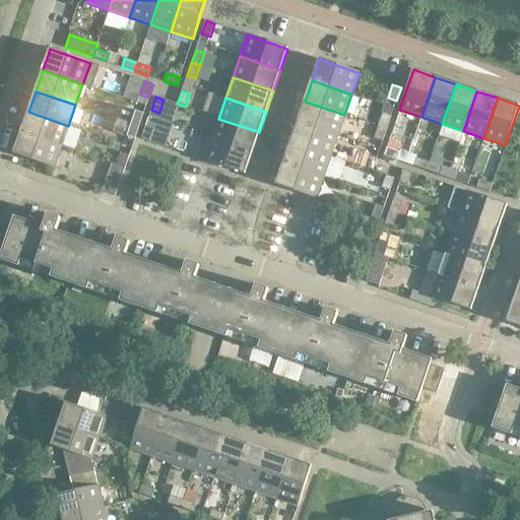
[(344,115),(305,102),(298,122),(337,136),(344,115)]
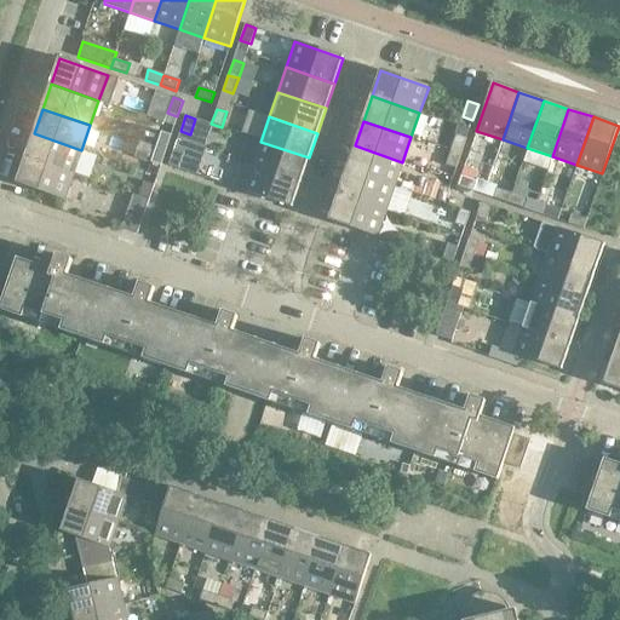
[(161,132),(155,148),(166,151),(171,136),(161,132)]
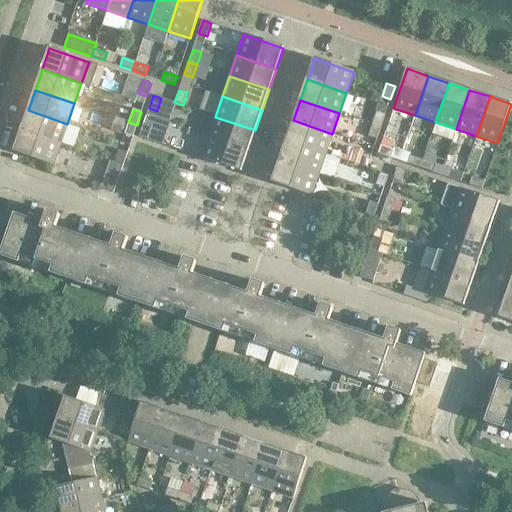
[(67,124),(28,110),(21,131),(60,144),(67,124)]
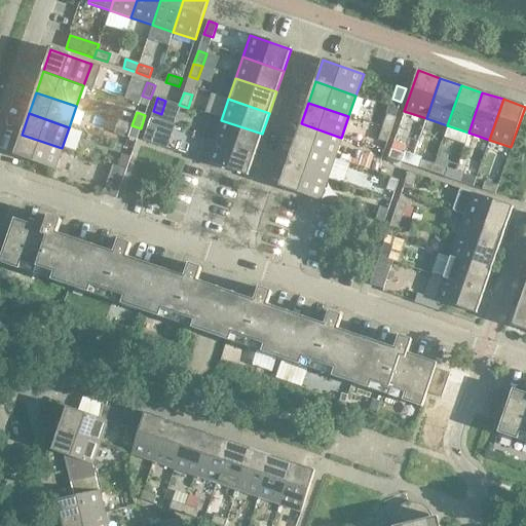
[(386,115),(382,128),(390,130),(396,118),(386,115)]
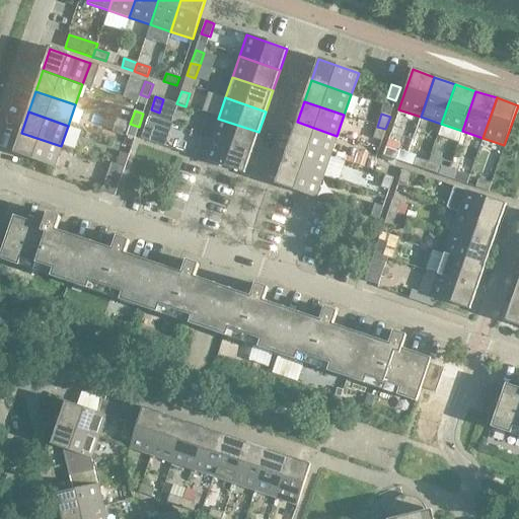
[(258,132),(218,119),(211,139),(251,153),(258,132)]
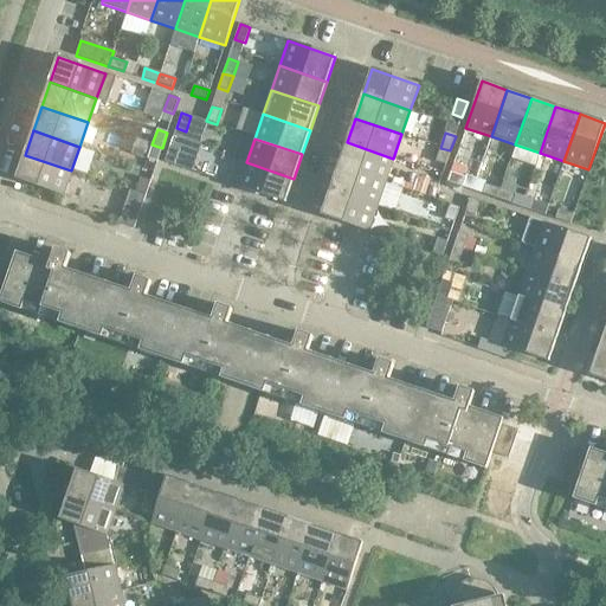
[(393,159),(347,142),(339,167),(385,182),(393,159)]
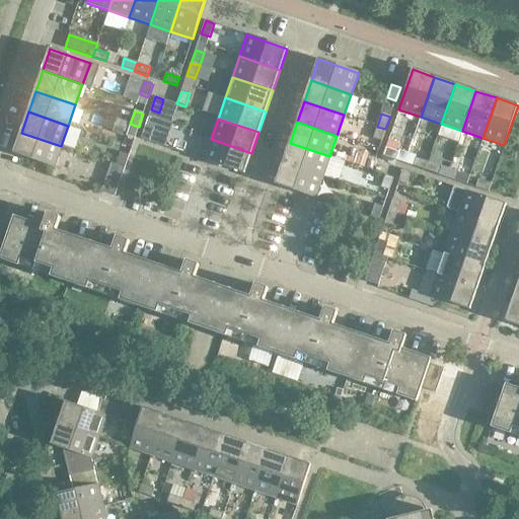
[(139,127),(130,124),(126,136),(134,139),(139,127)]
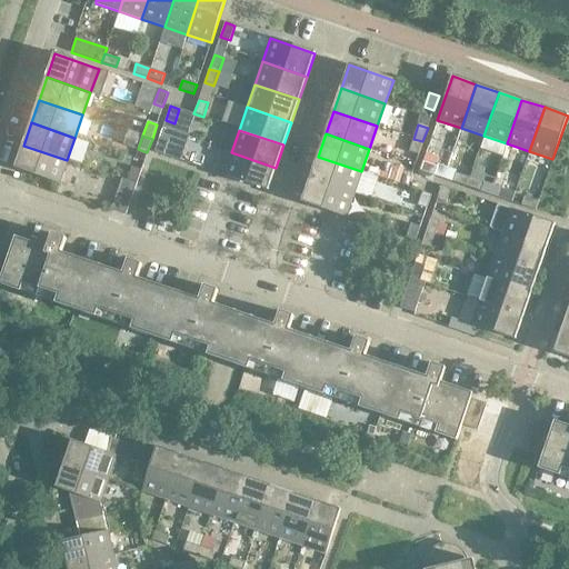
[(168,141),(159,138),(155,152),(163,156),(168,141)]
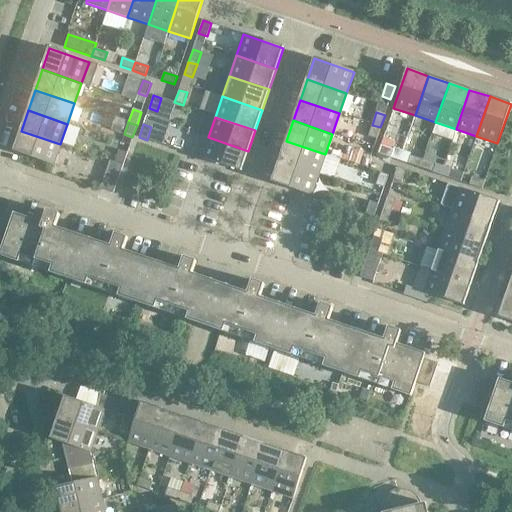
[(380,127),(372,125),(368,137),(376,140),(380,127)]
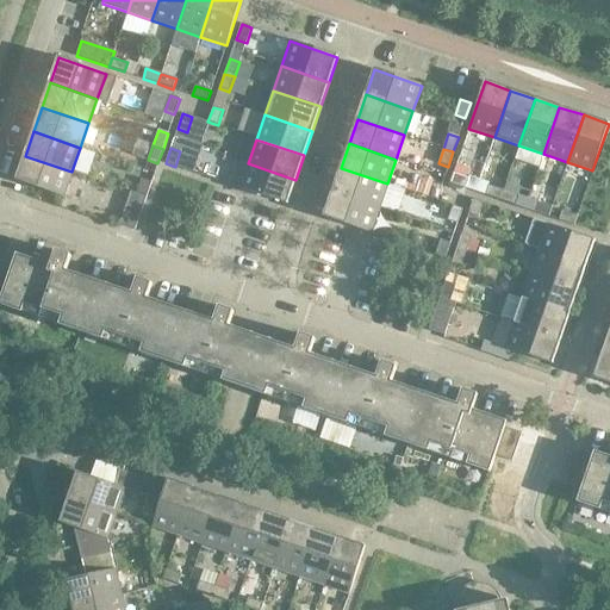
[(72,172),(25,156),(16,181),(23,184),(63,198),(72,172)]
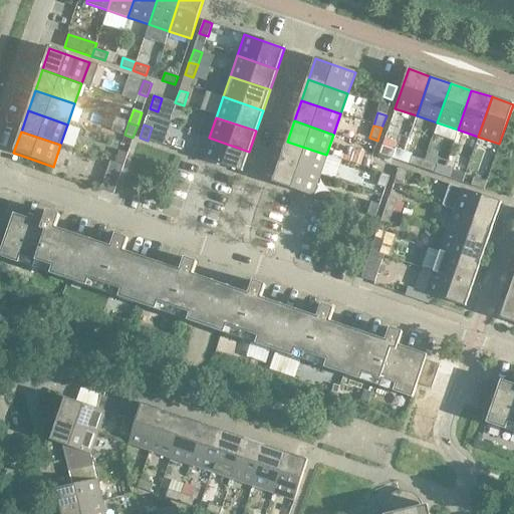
[(249,152),(209,138),(202,159),(242,173),(249,152)]
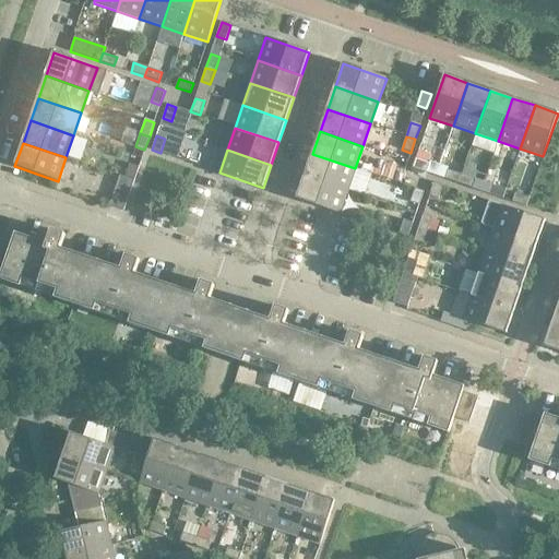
[(355,168),(312,154),(305,176),(347,191),(355,168)]
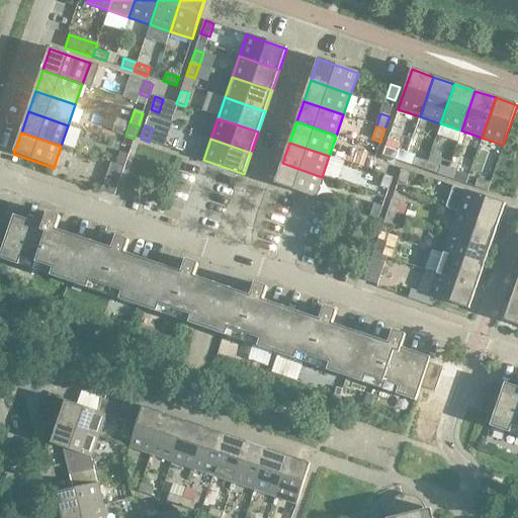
[(398,152),(385,148),(382,156),(396,160),(398,152)]
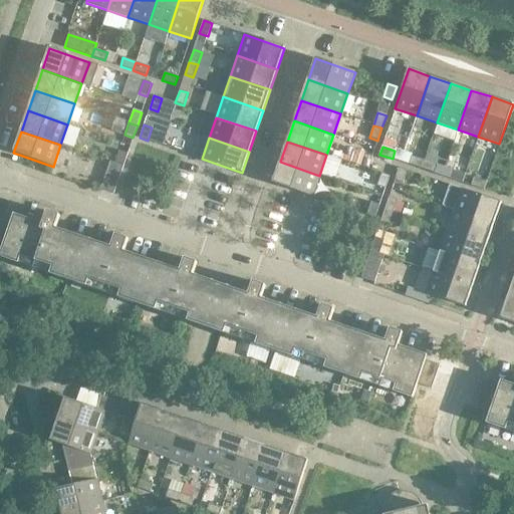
[(119,151),(114,164),(123,167),(127,154),(119,151)]
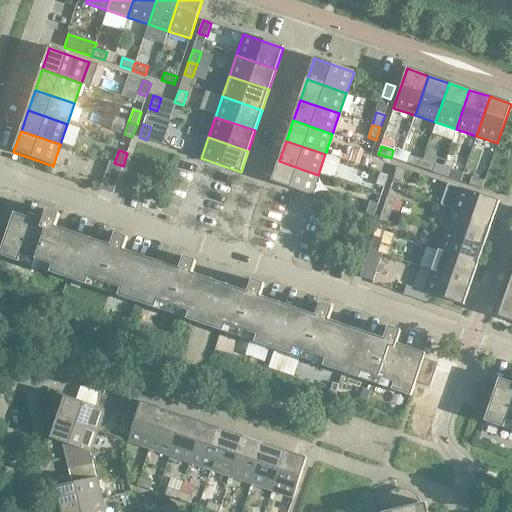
[(358,165),(366,168),(371,155),(362,153),(358,165)]
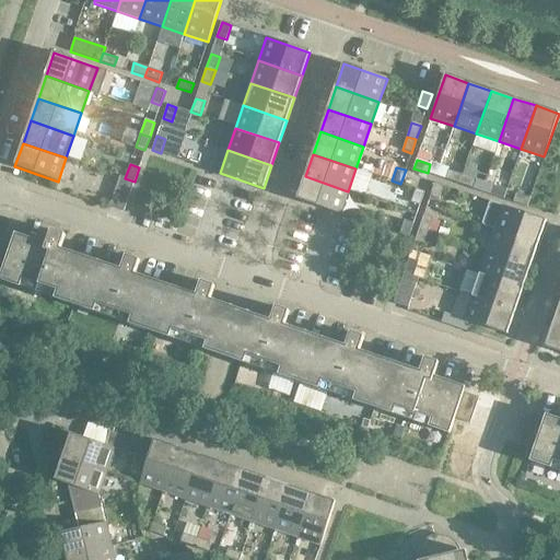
[(448,171),(445,179),(458,184),(462,175),(448,171)]
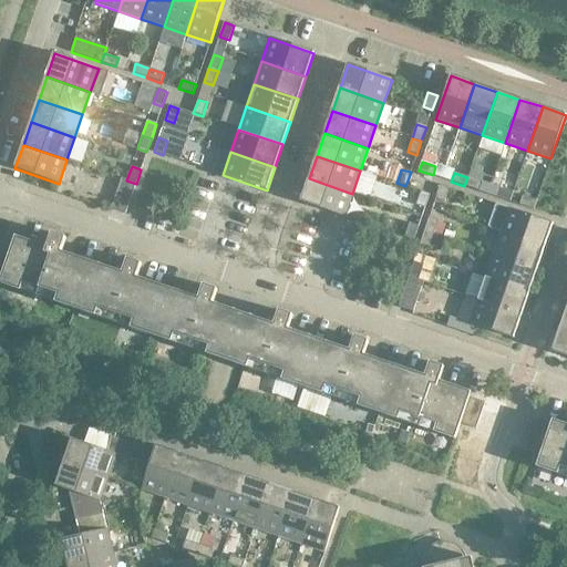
[(482,182),(467,177),(464,186),(478,192),(482,182)]
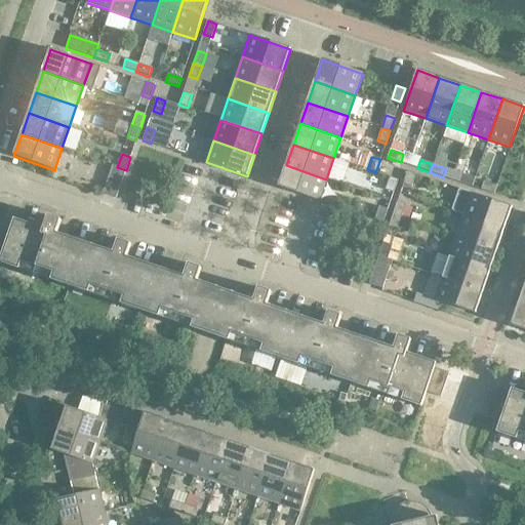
[(112,165),(103,194),(116,198),(126,170),(117,167),(112,165)]
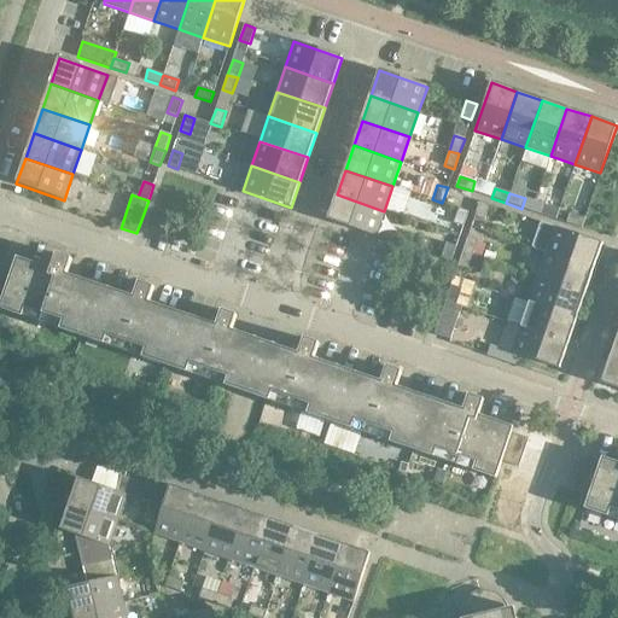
[(384,211),(337,194),(327,220),(375,237),(384,211)]
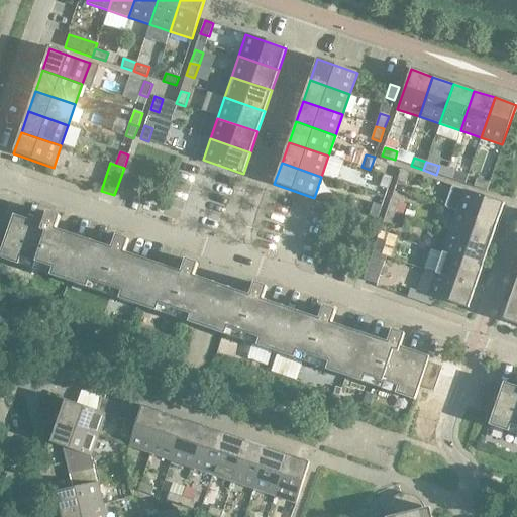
[(401,169),(397,182),(405,185),(409,172),(401,169)]
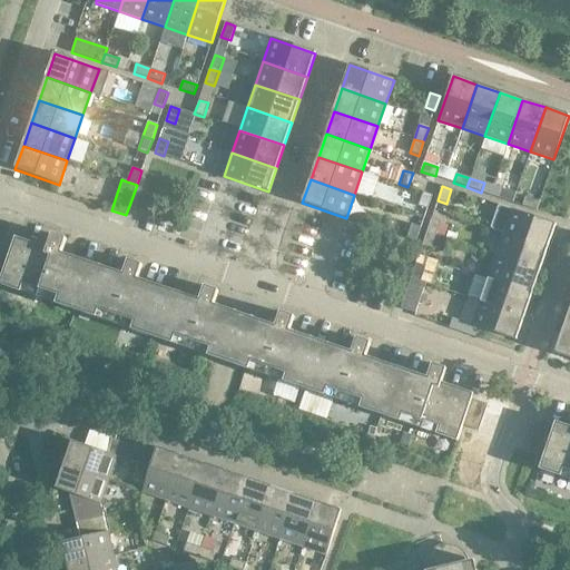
[(501,188),(498,198),(512,203),(516,194),(501,188)]
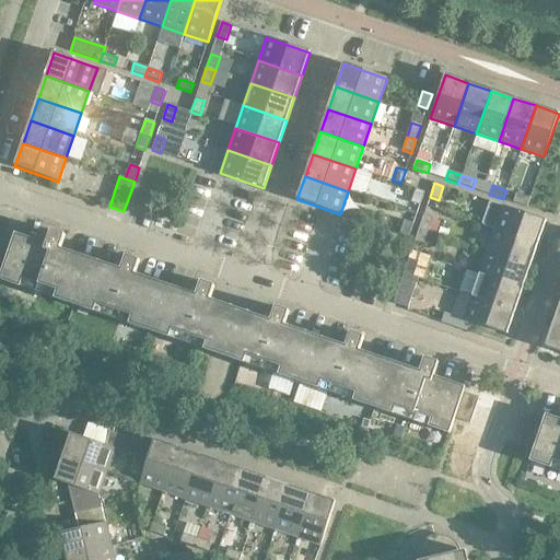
[(424,193),(415,189),(410,203),(419,206),(424,193)]
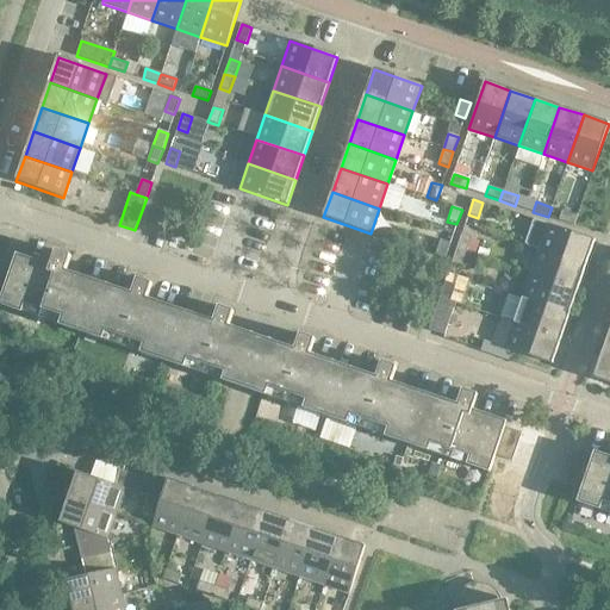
[(562,211),(559,221),(574,225),(577,216),(562,211)]
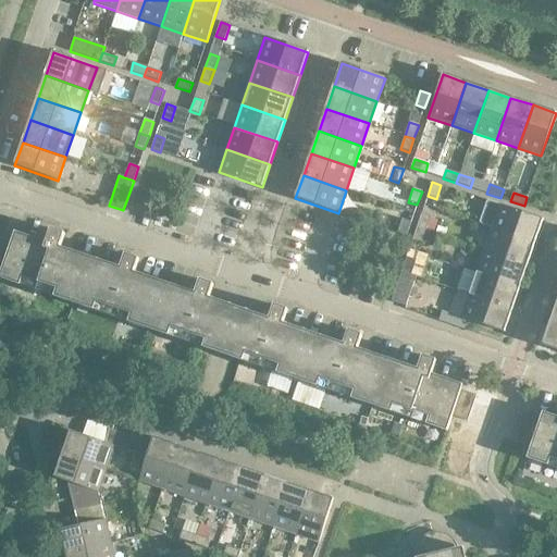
[(543,220),(487,200),(480,224),(492,229),(535,243),(543,220)]
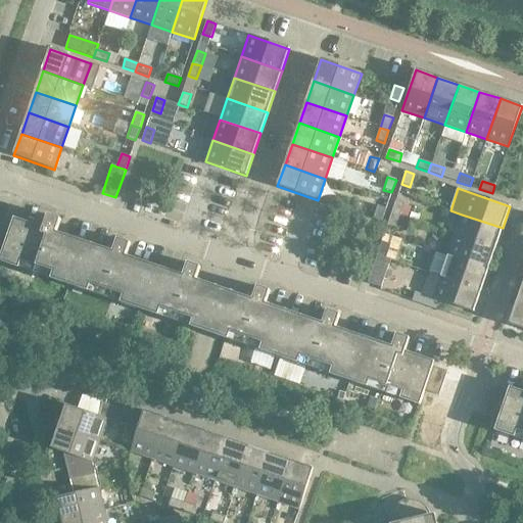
[(403,203),(395,200),(391,214),(399,217),(403,203)]
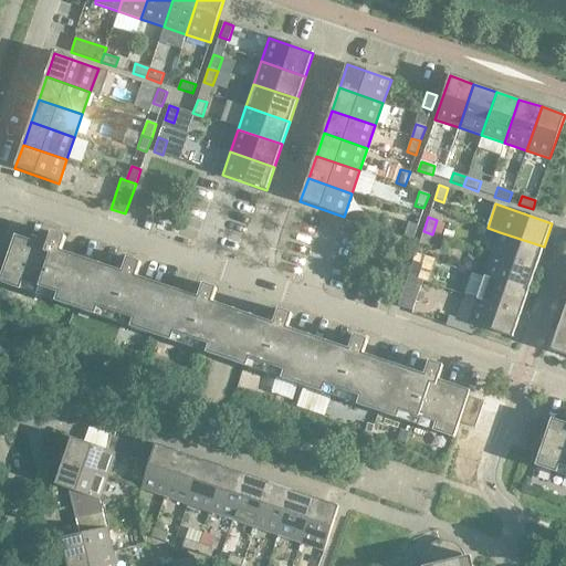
[(409,223),(404,237),(413,240),(418,226),(409,223)]
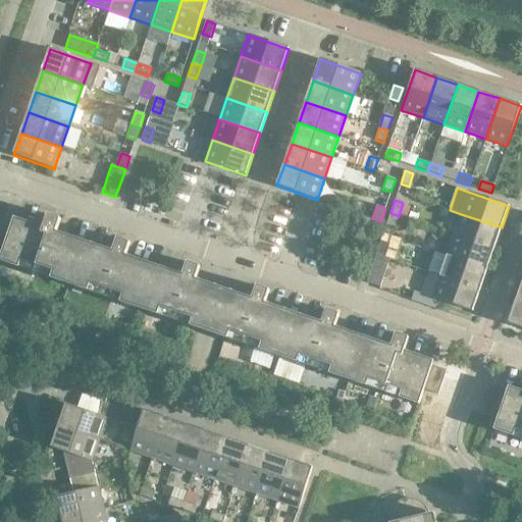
[(410,212),(408,218),(416,220),(418,215),(410,212)]
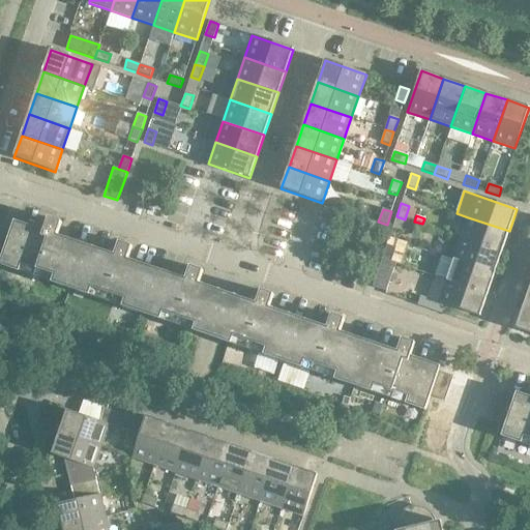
[(405,219),(396,216),(391,230),(401,232),(405,219)]
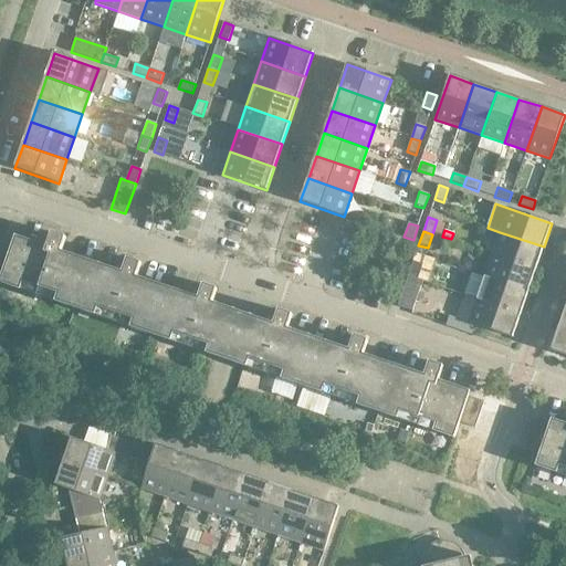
[(544,247),(500,232),(492,254),(536,270),(544,247)]
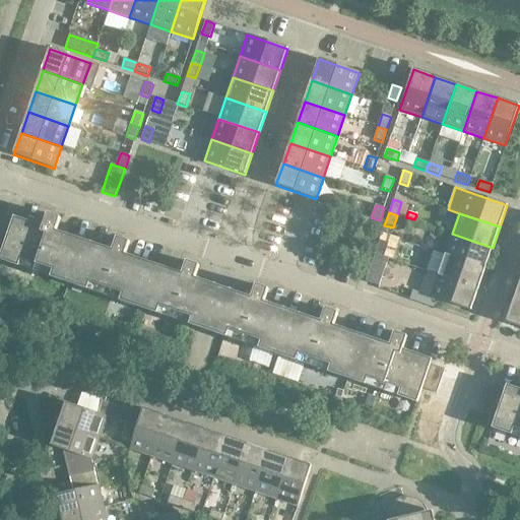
[(48,214),(44,226),(14,217),(0,258),(0,260),(69,284),(84,241),(56,232),(60,218),(48,214)]
